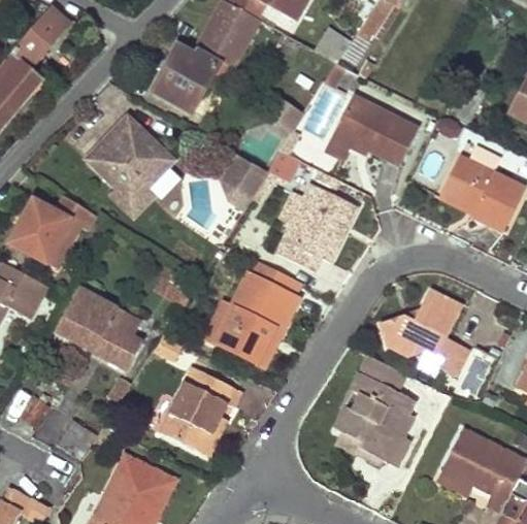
[(218,0),(194,44),(234,68),(260,20),(253,15),(226,1),(224,0),(218,0)]
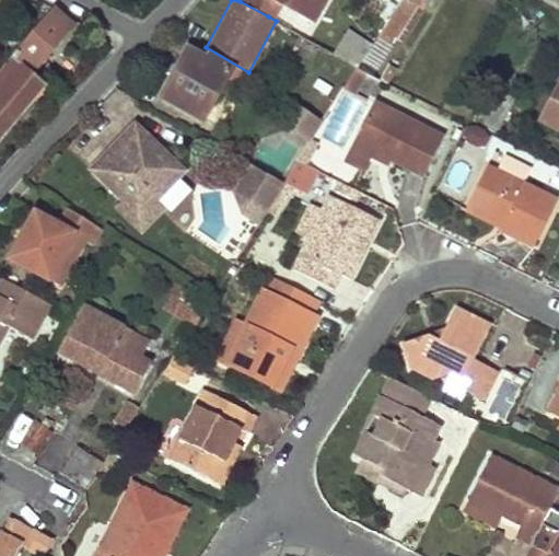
[(241,0),(240,1),(268,16),(276,1),(310,20),(319,0),(241,0)]
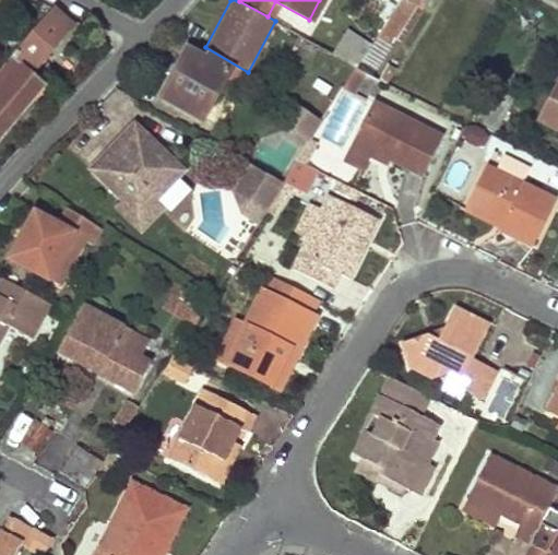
[(395,0),(371,39),(360,57),(375,66),(411,12),(418,0),(395,0)]
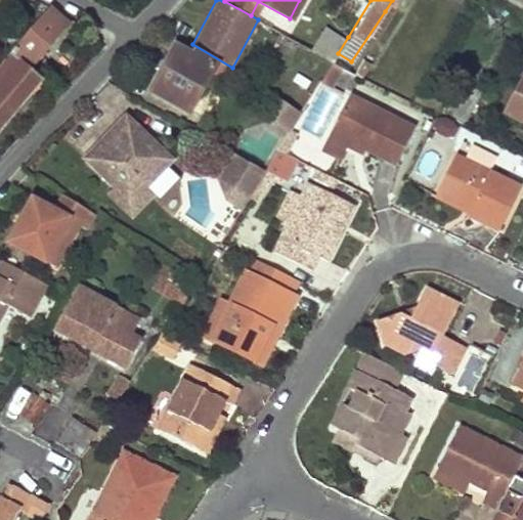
[(4,56),(0,60),(0,122),(41,75),(30,65),(68,20),(49,5),(4,56)]
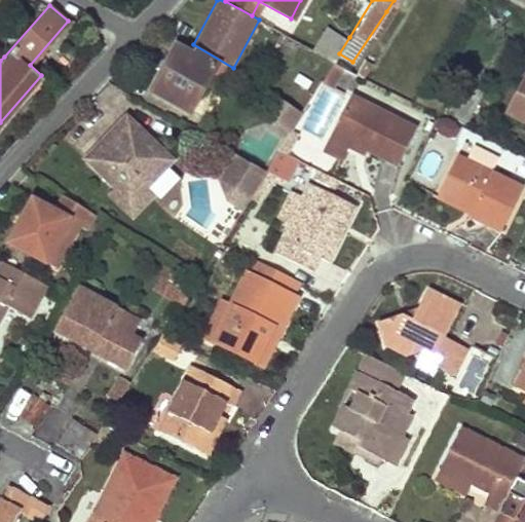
[(308,15),(294,38),(315,49),(335,61),(339,53),(349,37),(308,15)]
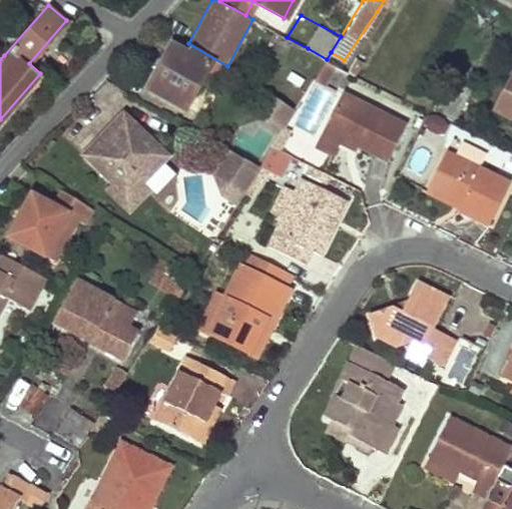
[(273,30),(266,44),(301,62),(308,48),(287,37),(273,30)]
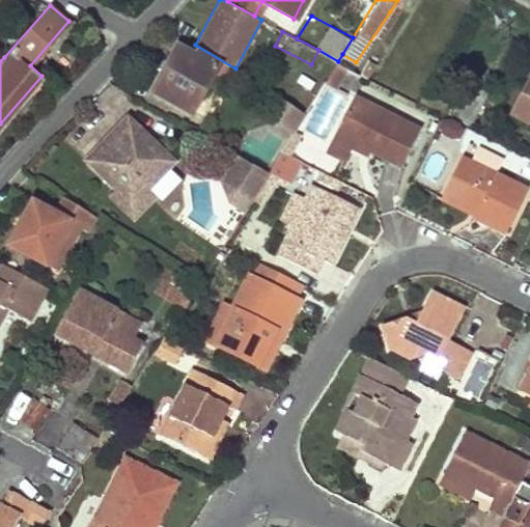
[(180,40),(151,91),(192,114),(219,68),(197,56),(200,52),(180,40)]
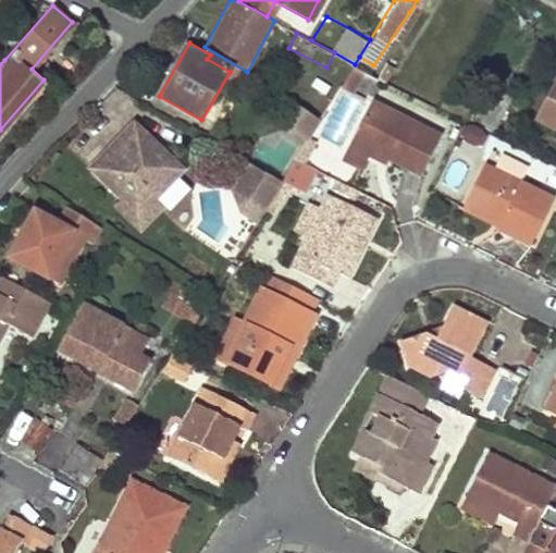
[(320,69),(304,95),(324,108),(350,66),(340,59),(330,75),(320,69)]
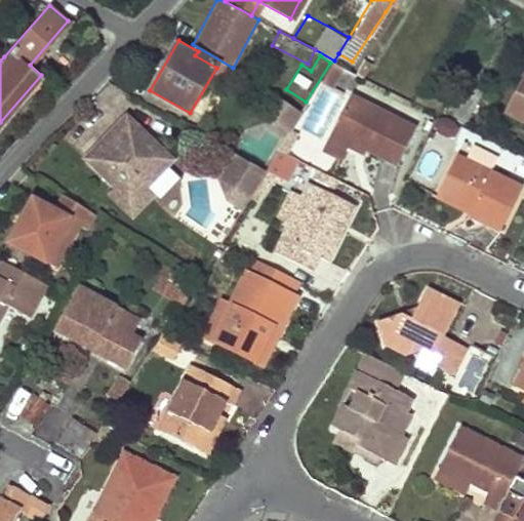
[(363,57),(355,71),(363,75),(370,62),(363,57)]
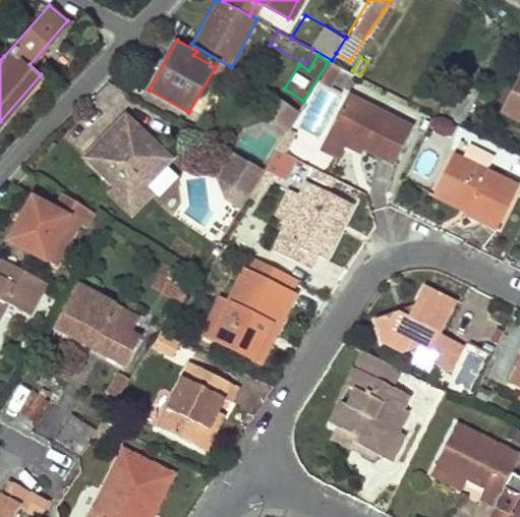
[(519,74),(502,110),(519,119),(519,74)]
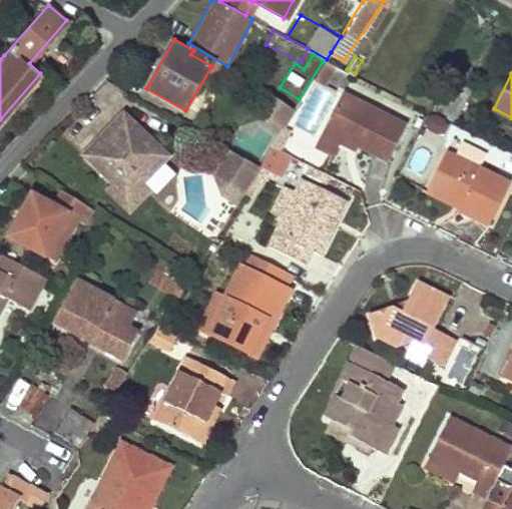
[(344,89),(326,124),(363,143),(392,158),(409,122),(344,89)]
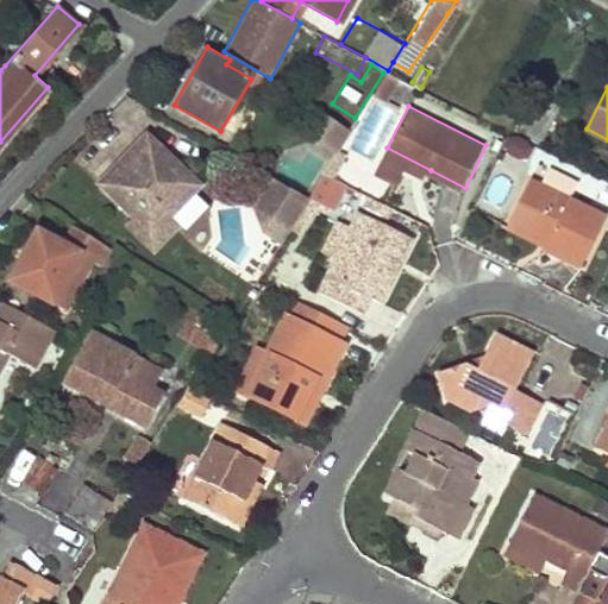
[(326,109),(321,118),(349,133),(352,125),(326,109)]
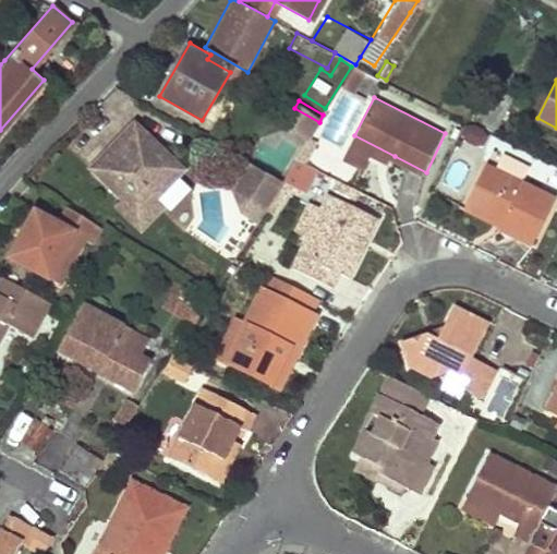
[(480,145),(487,130),(465,120),(459,134),(480,145)]
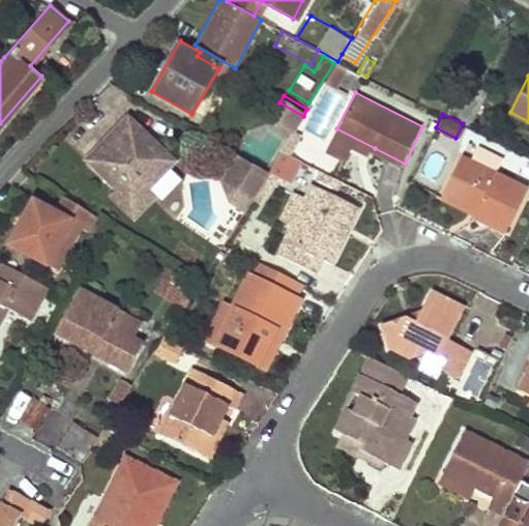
[(125,120),(88,159),(118,188),(129,174),(136,180),(147,167),(155,175),(168,161),(125,120)]
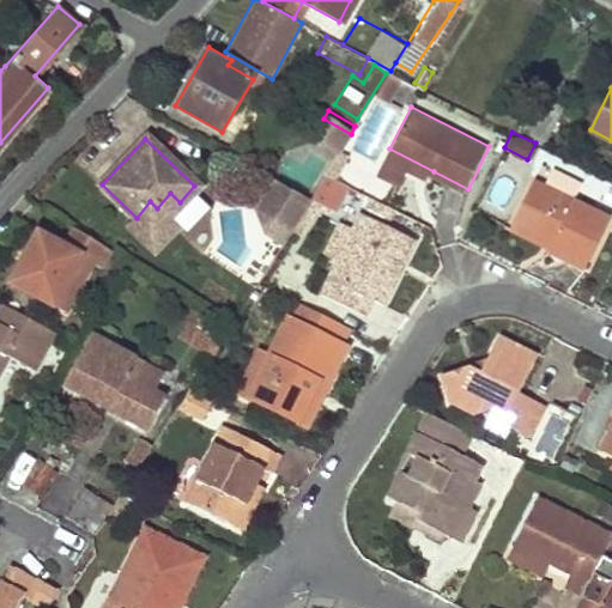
[(434,171),(389,149),(386,157),(429,180),(434,171)]
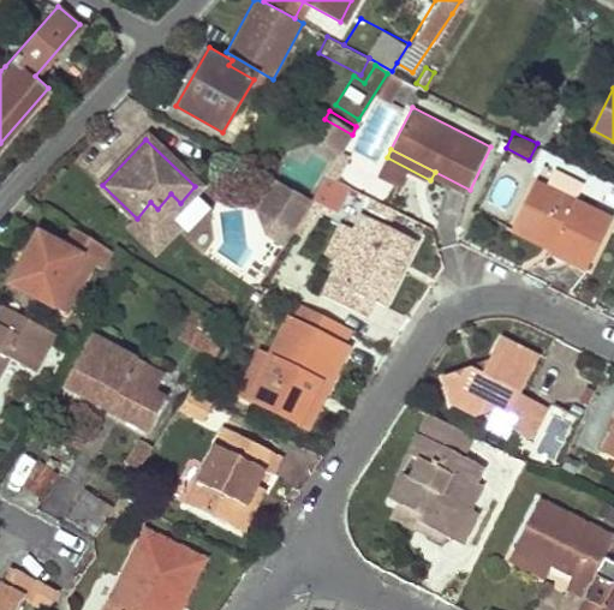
[(577,195),(583,183),(556,171),(552,183),(577,195)]
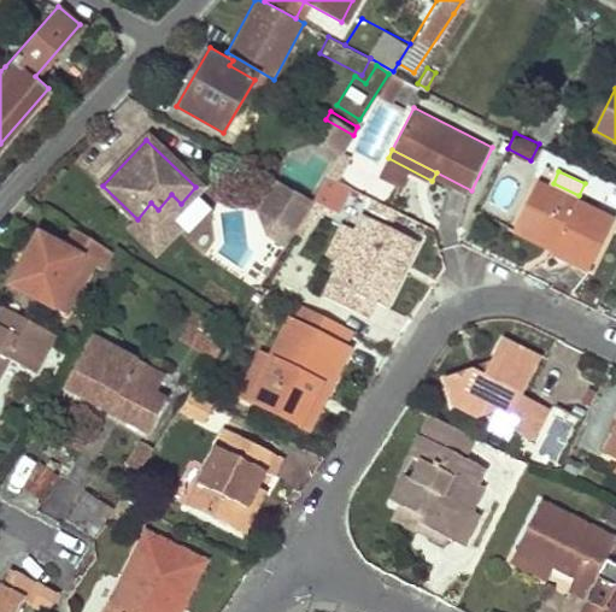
[(312,201),(335,212),(348,188),(324,176),(312,201)]
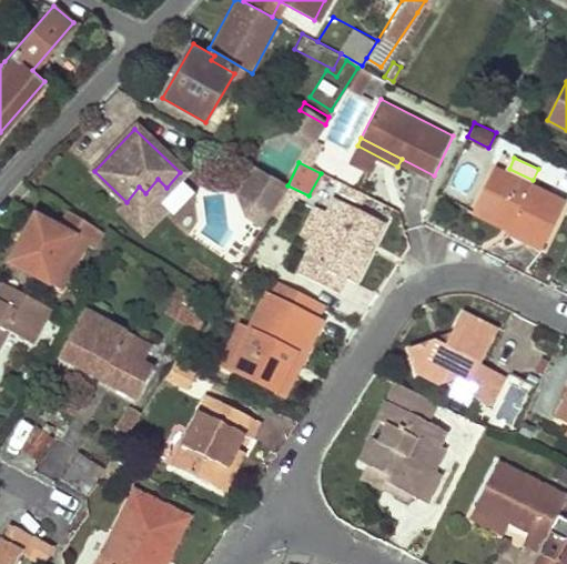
[(566,198),(498,164),(479,202),(517,222),(513,230),(545,245),(566,201),(566,198)]
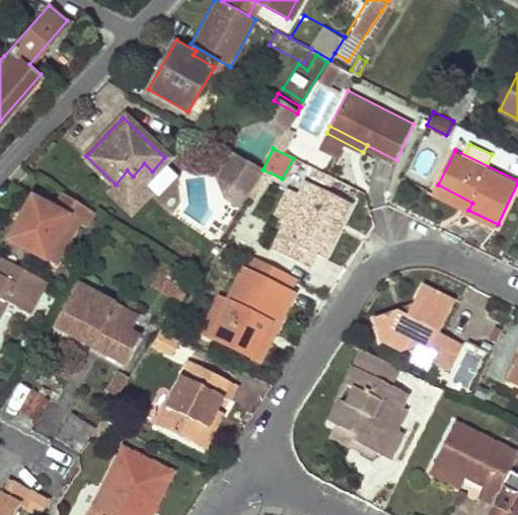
[(232,152),(216,177),(245,195),(262,168),(237,155),(232,152)]
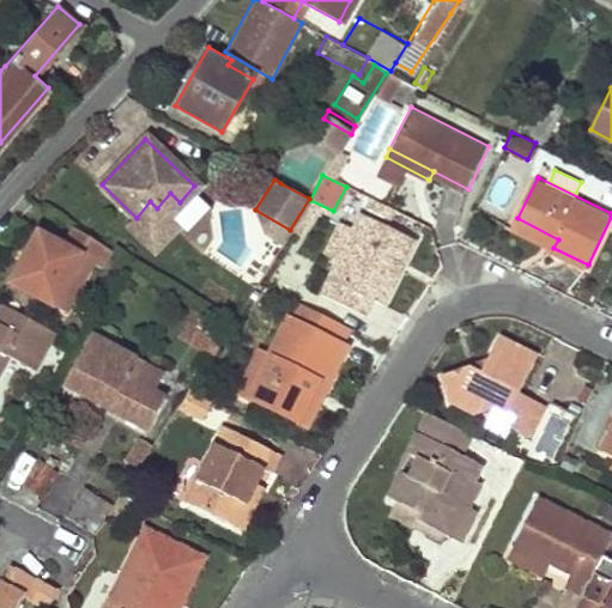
[(335,216),(353,224),(363,202),(345,194),(335,216)]
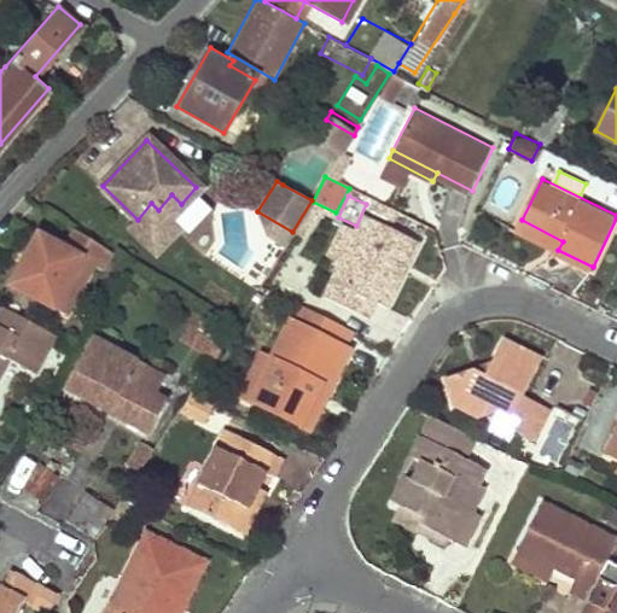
[(367,211),(324,293),(367,316),(377,298),(388,304),(406,268),(395,263),(400,255),(411,260),(421,239),(367,211)]
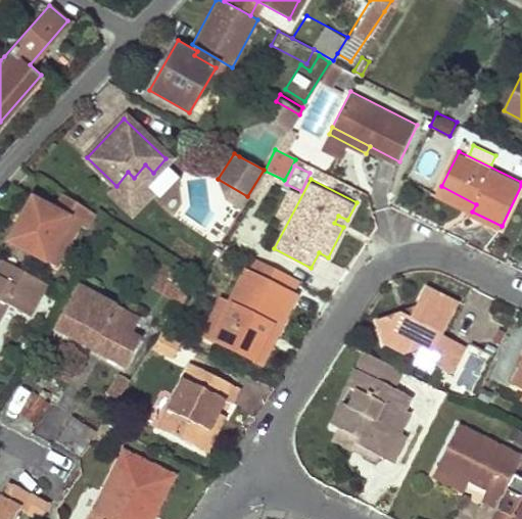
[(476,204),(441,186),(437,194),(472,211),(476,204)]
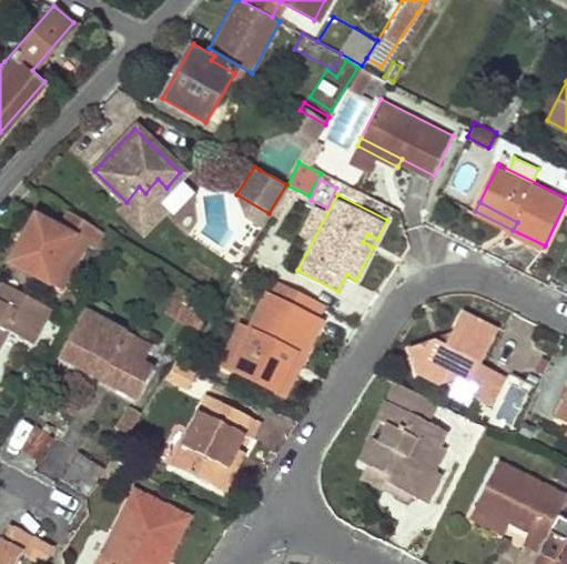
[(59,224),(33,210),(8,259),(50,282),(73,234),(88,241),(94,244),(102,230),(69,208),(59,224)]
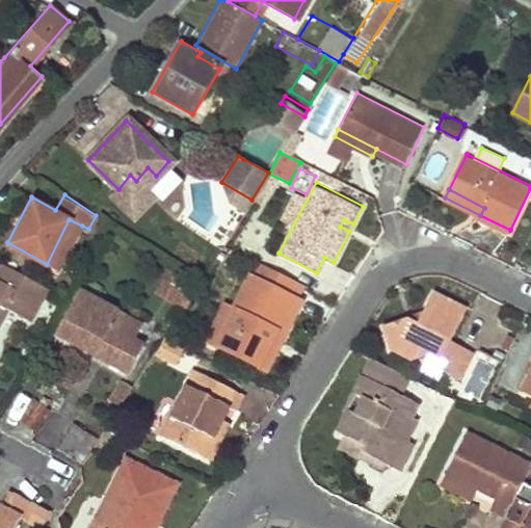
[(128,216),(121,227),(135,236),(141,226),(128,216)]
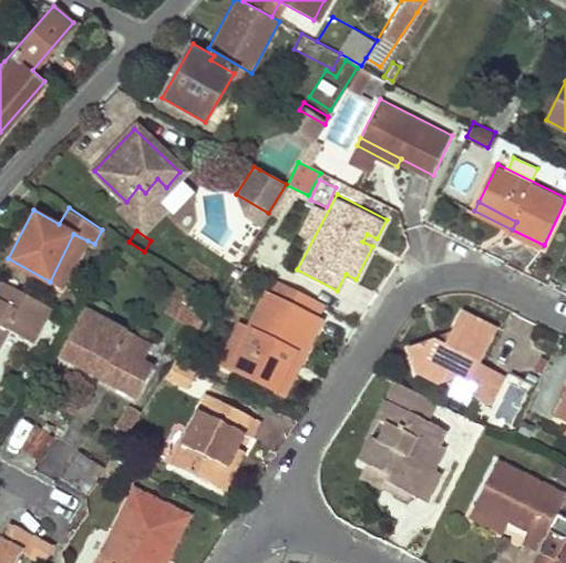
[(88,241),(73,234),(50,282),(62,287),(88,241)]
